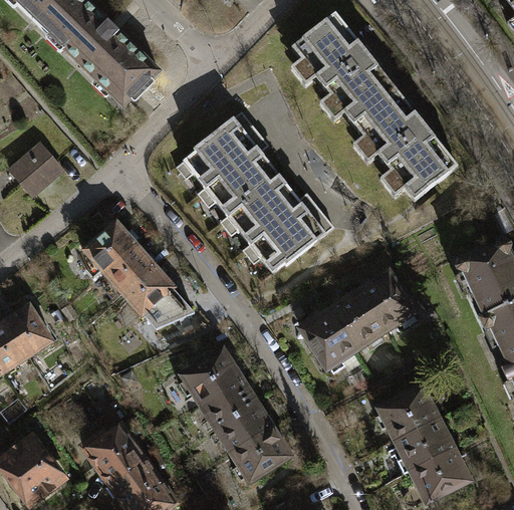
[(14,0),(32,16),(47,0),(14,0)]
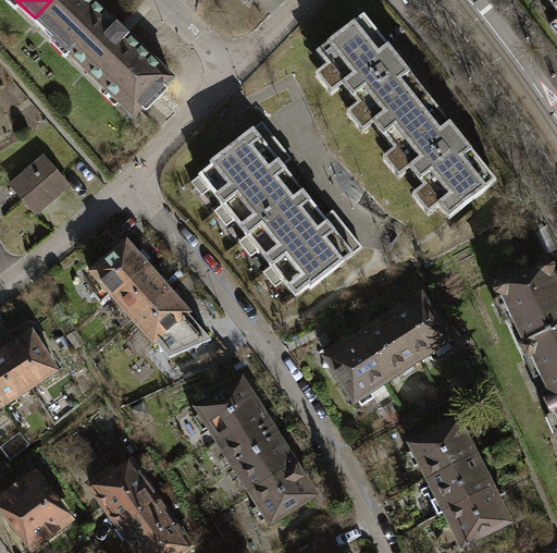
[(51,0),(35,17),(133,112),(171,73),(94,0),(51,0)]
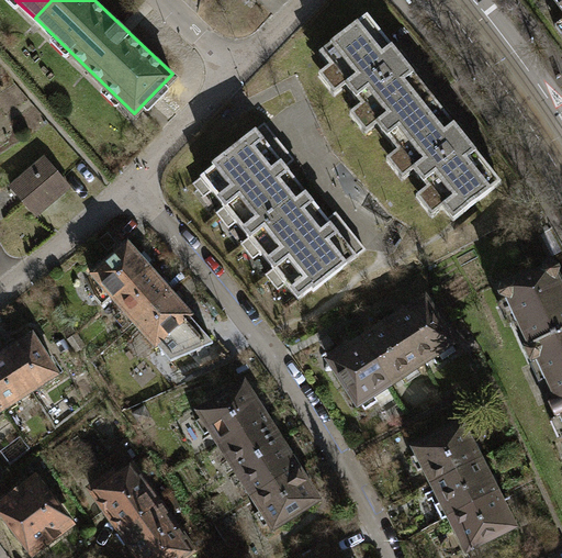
[(431,95),(364,12),(319,49),(329,62),(318,70),(335,90),(345,82),(360,100),(349,110),(366,130),(375,121),(391,140),(413,122),(407,114),(431,95)]
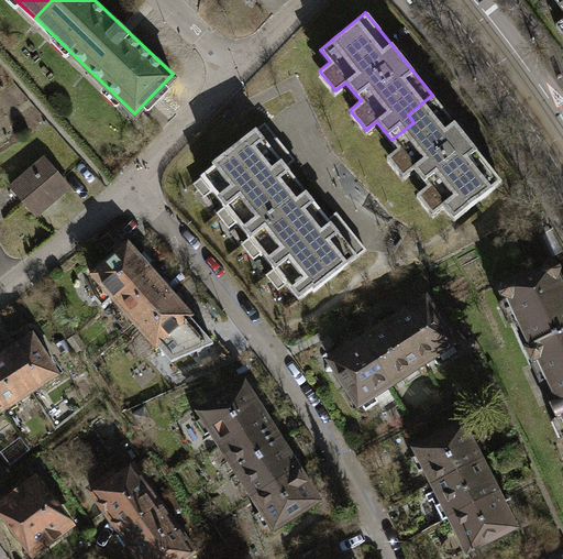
[(414,122),(392,140),(397,146),(387,156),(403,176),(414,167),(427,184),(417,193),(433,212),(443,205),(454,218),(501,178),(432,95),(408,114),(414,122)]
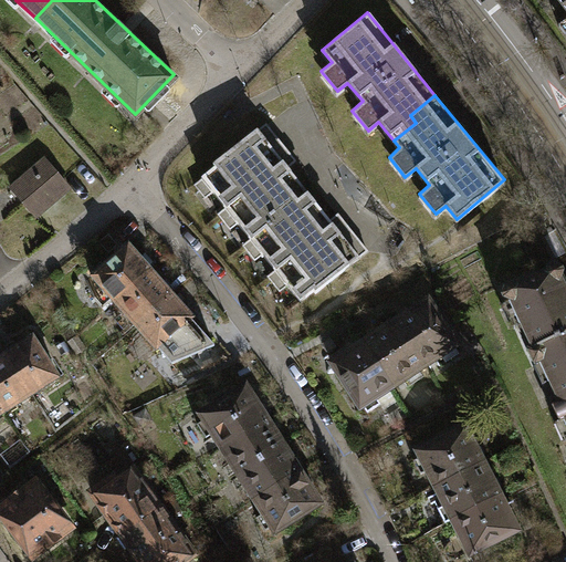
[(307,190),(257,127),(199,174),(250,237),(307,190)]
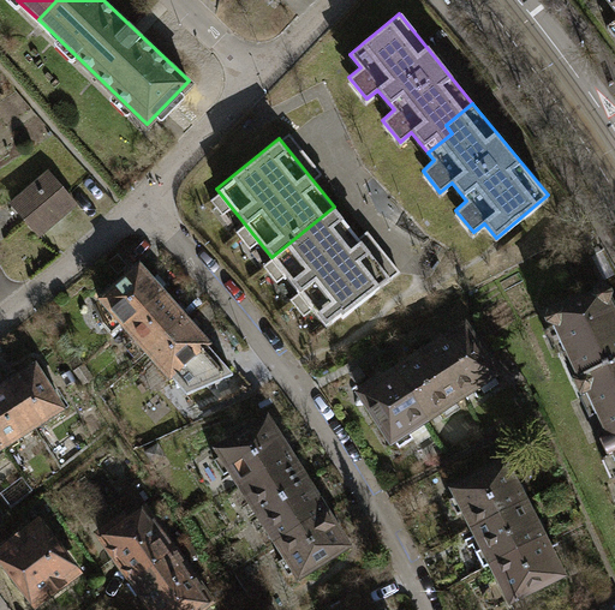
[(45,167),(10,198),(37,229),(73,198),(45,167)]
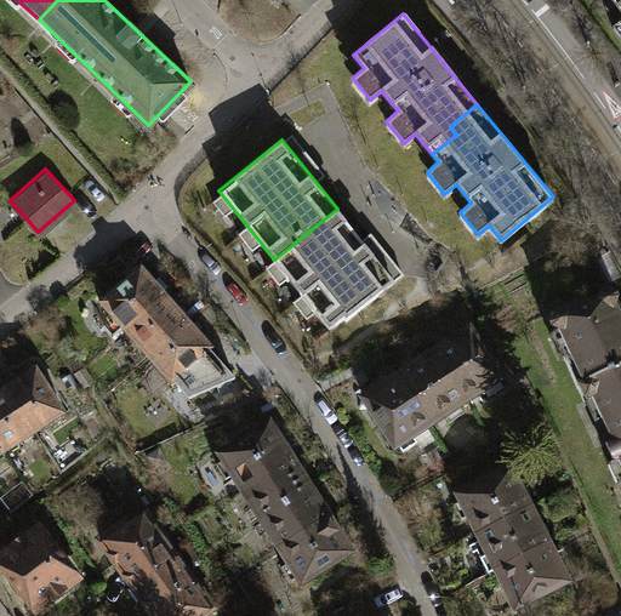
[(337,209),(274,260),(331,329),(394,278),(337,209)]
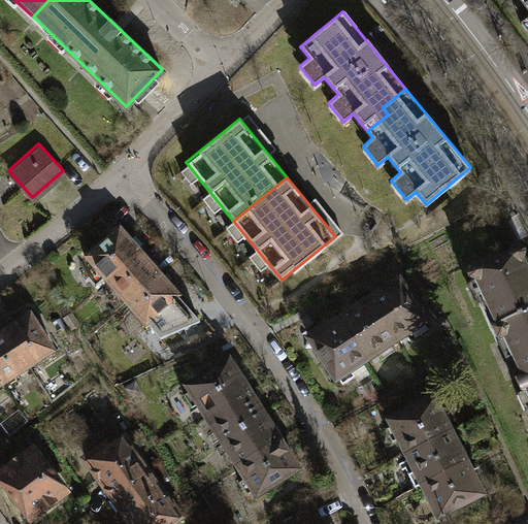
[(140,248),(119,223),(85,254),(106,277),(140,248)]
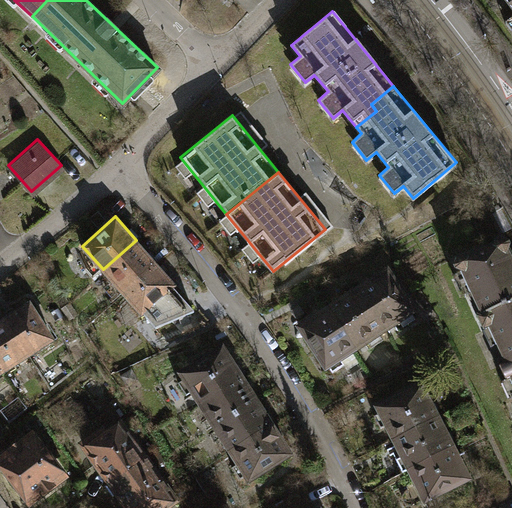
[(456,256),(480,311),(511,297),(511,246),(507,234),(456,256)]
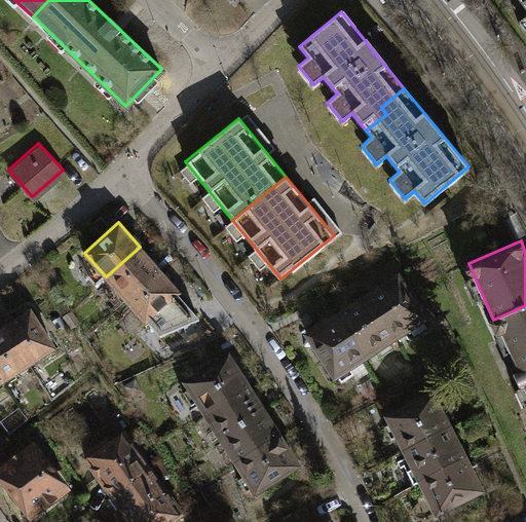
[(140,247),(106,276),(124,298),(158,268),(140,247)]
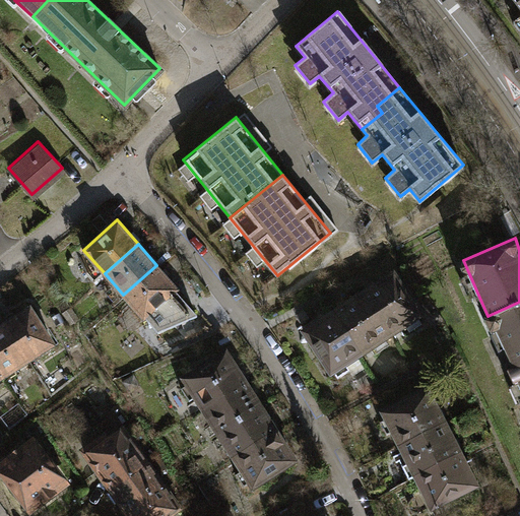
[(156,265),(123,295),(144,318),(154,309),(163,318),(182,301),(173,291),(177,287),(156,265)]
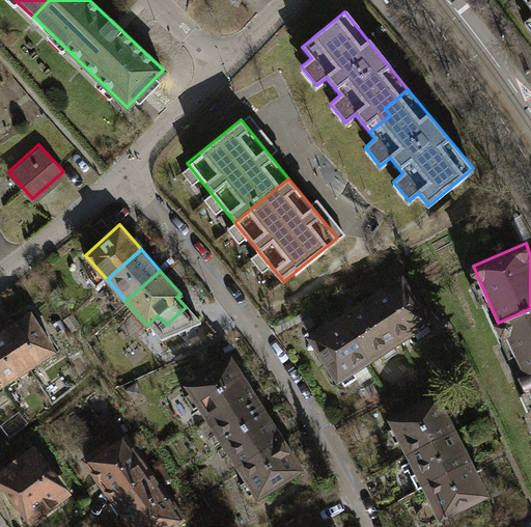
[(403,279),(373,299),(403,345),(435,326),(403,279)]
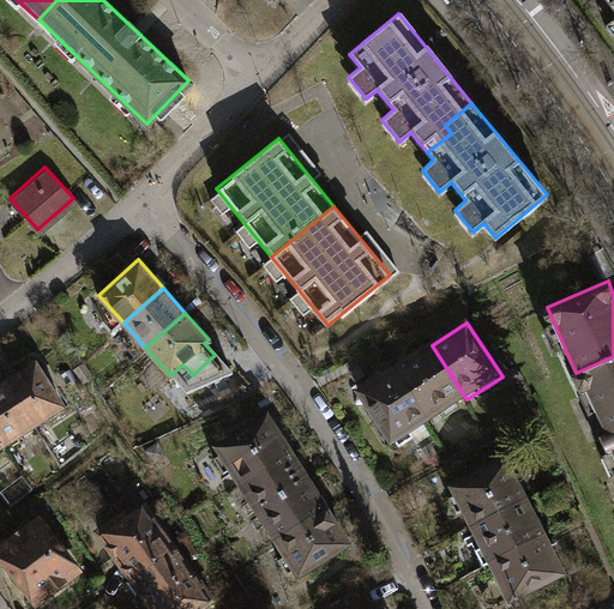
[(432,345),(397,367),(432,422),(467,399),(432,345)]
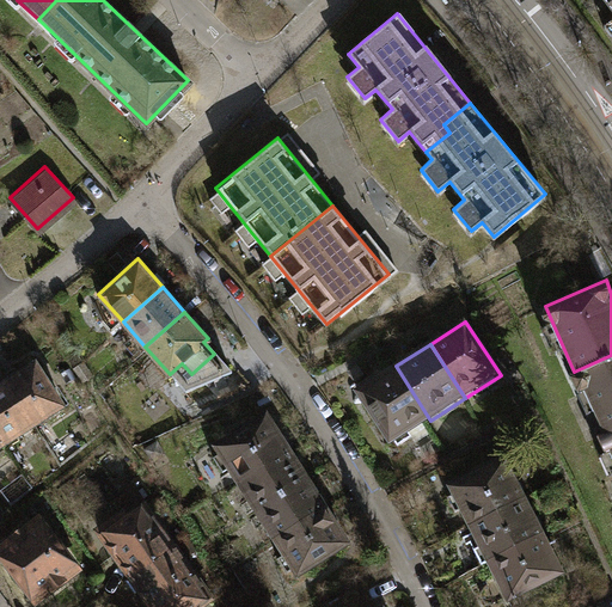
[(599,428),(611,422),(611,355),(574,372),(599,428)]
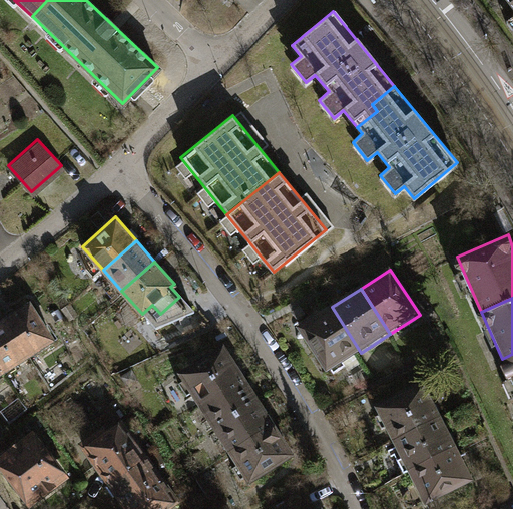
[(31,301),(6,317),(31,355),(56,339),(31,301)]
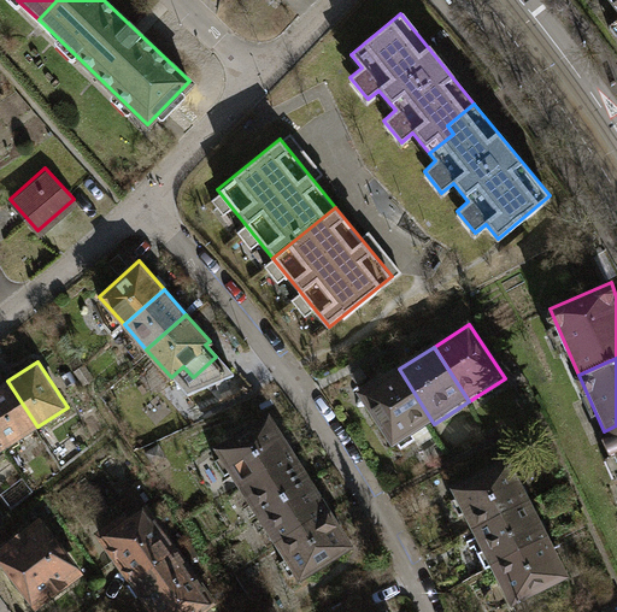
[(399,369),(363,392),(399,447),(434,424),(399,369)]
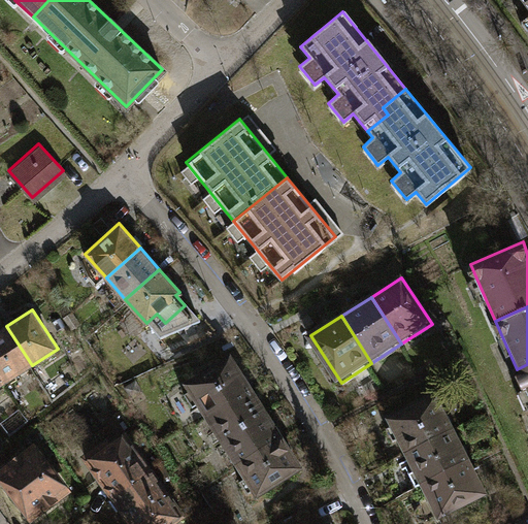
[(6,326),(0,329),(0,372),(6,382),(32,365),(6,326)]
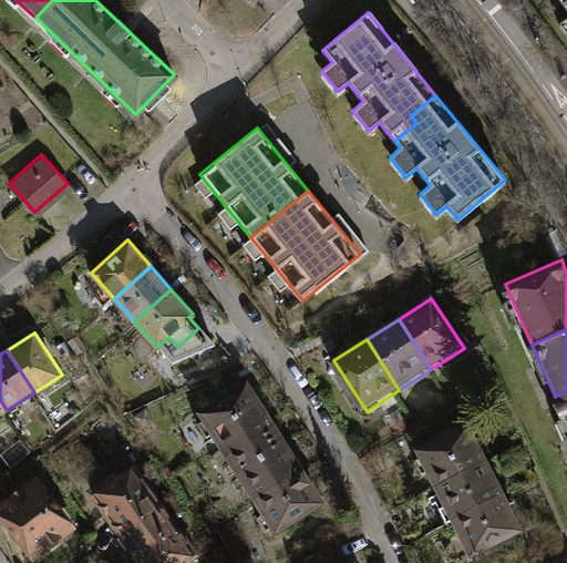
[(199,409),(218,440),(266,410),(247,380),(199,409)]
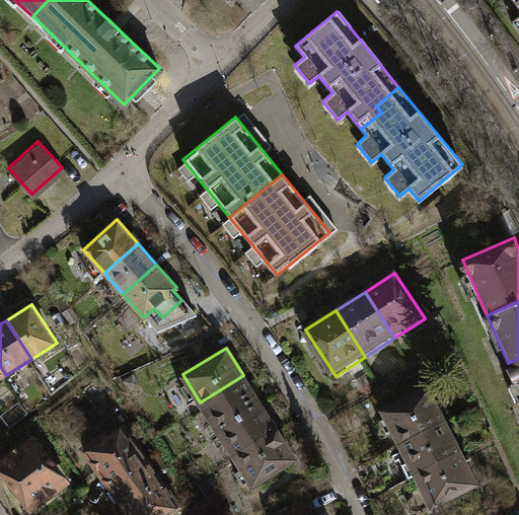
[(518,358),(508,363),(518,388),(518,358)]
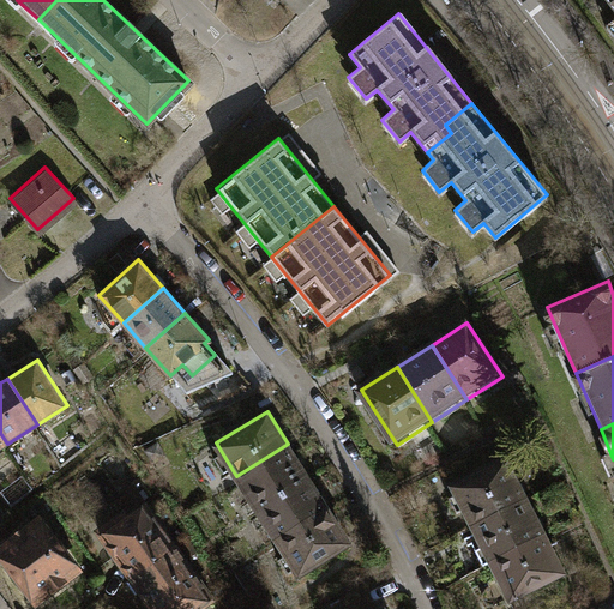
[(236,476),(257,508),(308,477),(288,444),(236,476)]
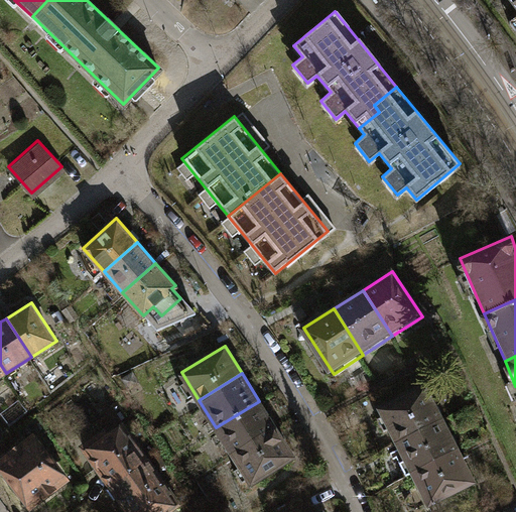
[(378,409),(393,440),(440,418),(424,386),(378,409)]
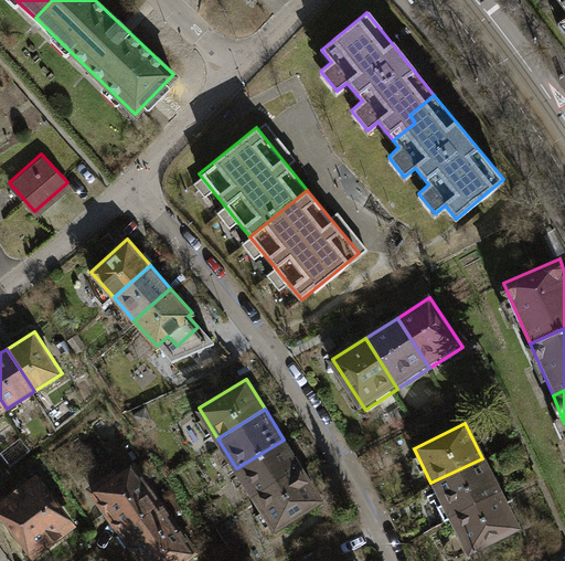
[(236,468),(255,499),(302,469),(284,440),(236,468)]
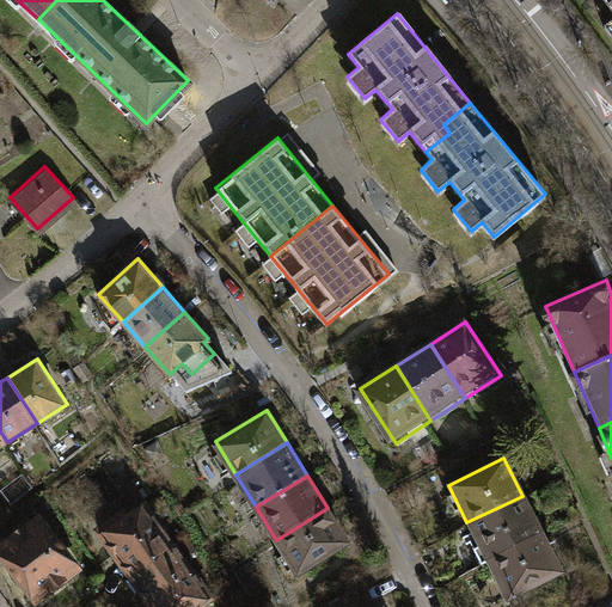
[(92,525),(129,576),(176,543),(139,491),(92,525)]
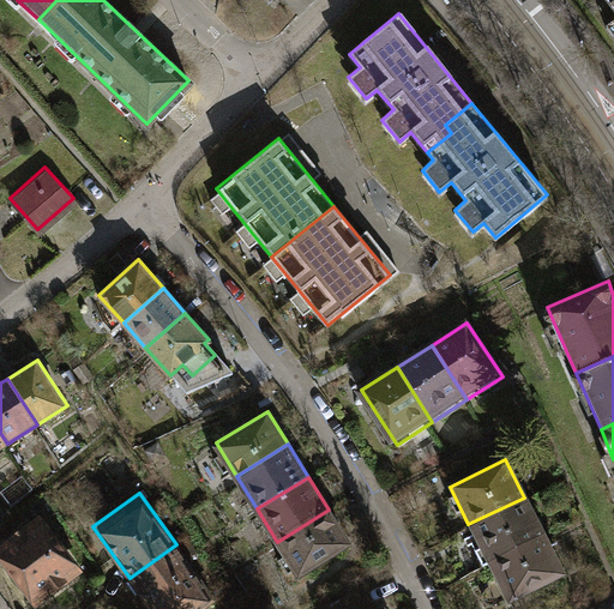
[(468,524),(487,562),(542,535),(524,498),(468,524)]
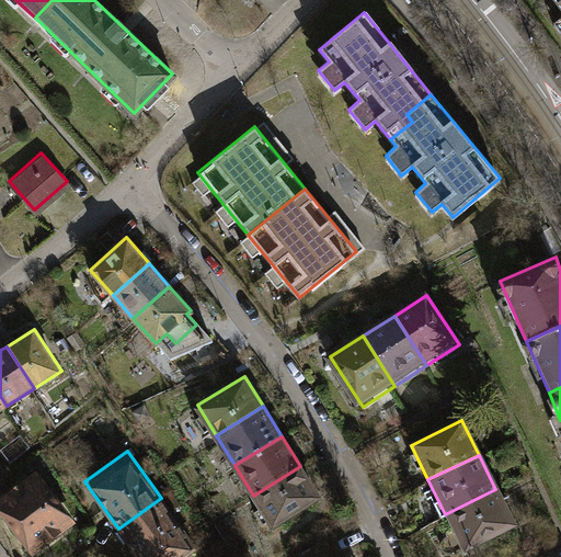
[(253,496),(272,525),(319,497),(300,466),(253,496)]
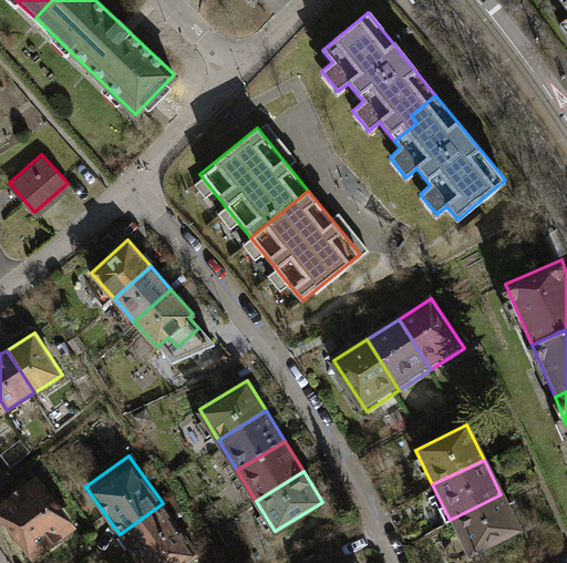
[(0,505),(0,513),(32,553),(69,524),(33,480),(0,505)]
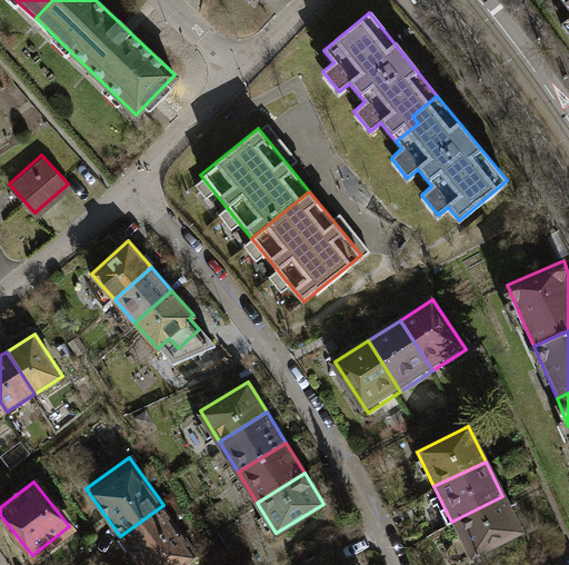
[(451,522),(468,556),(520,532),(502,496),(451,522)]
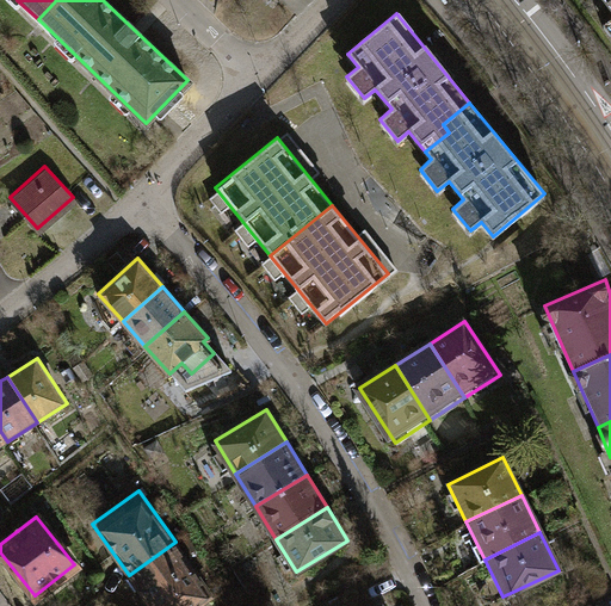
[(129,575),(152,605),(181,605),(209,587),(176,542),(129,575)]
